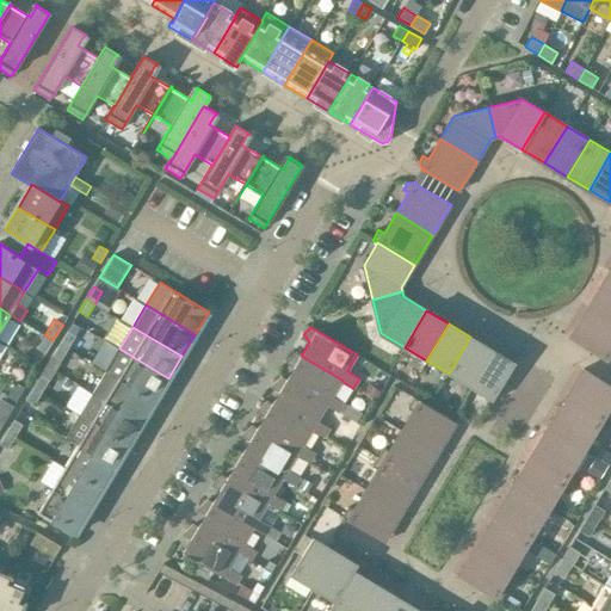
[(68,349),(69,347),(78,353),(85,343),(75,337),(67,331),(60,344),(68,349)]
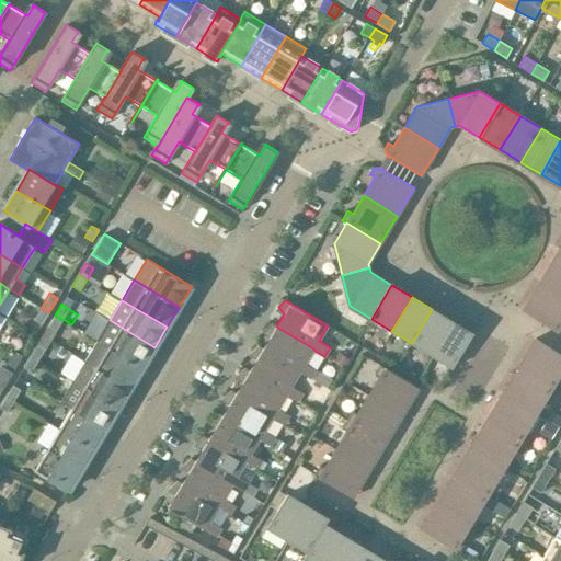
[(48,312),(41,308),(34,320),(42,324),(48,312)]
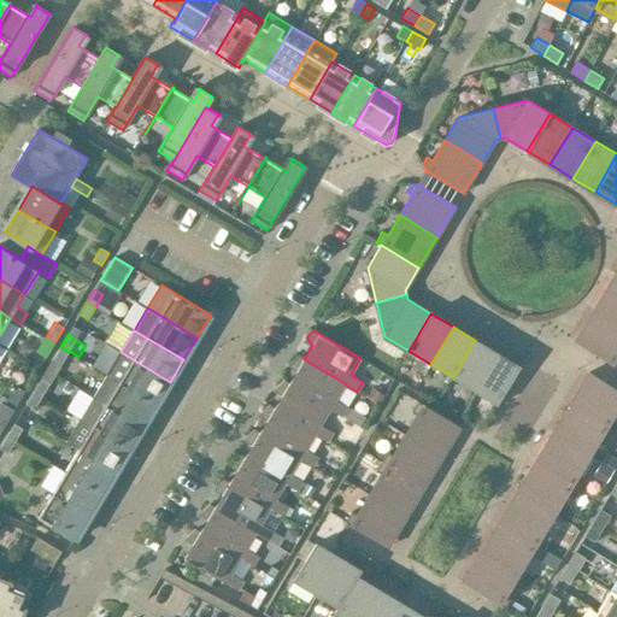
[(475,340),(453,377),(475,391),(498,353),(481,344),(475,340)]
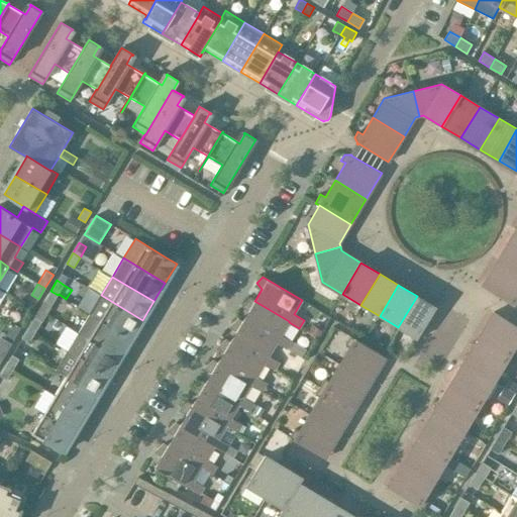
[(58,295),(50,291),(44,301),(52,305),(58,295)]
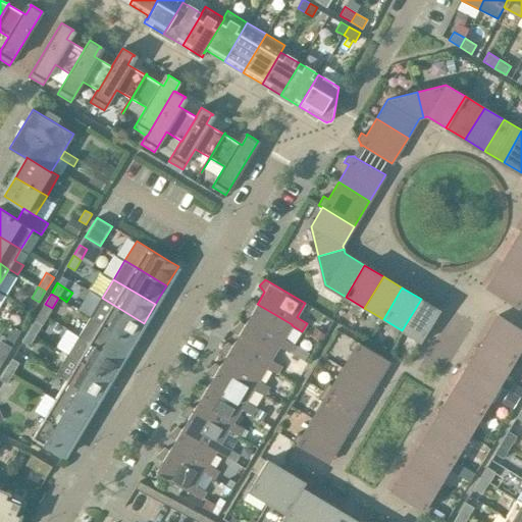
[(102,298),(91,317),(133,342),(144,323),(102,298)]
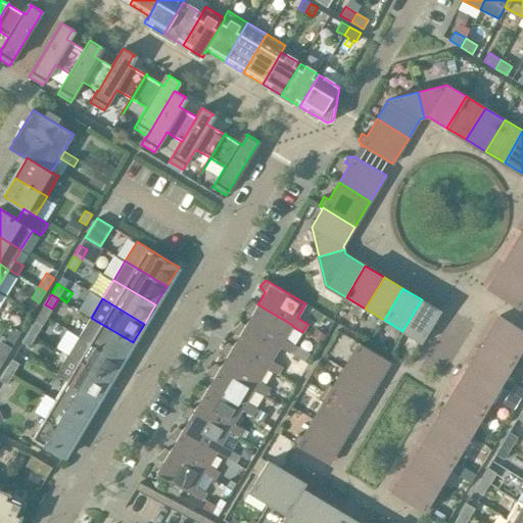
[(422,299),(402,331),(408,334),(422,343),(440,313),(441,313),(441,312),(422,299)]
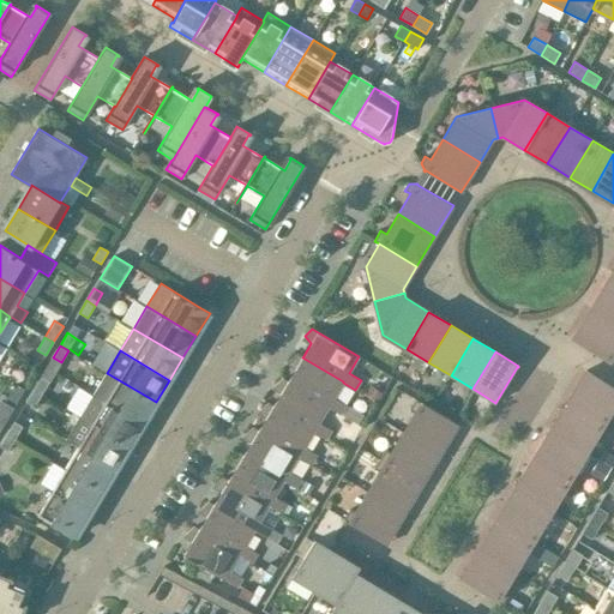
[(333,398),(343,383),(343,381),(302,357),(304,356),(298,354),(290,361),(296,367),(288,381),(329,407),(329,408),(341,415),(347,405),(333,398)]
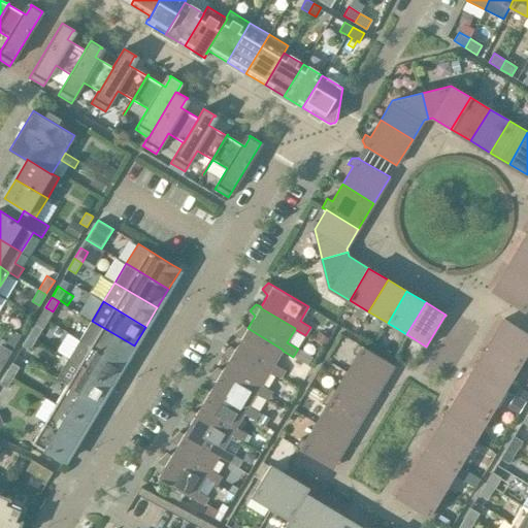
[(488,344),(525,366),(527,360),(527,357),(525,356),(527,350),(527,332),(503,319),(488,344)]
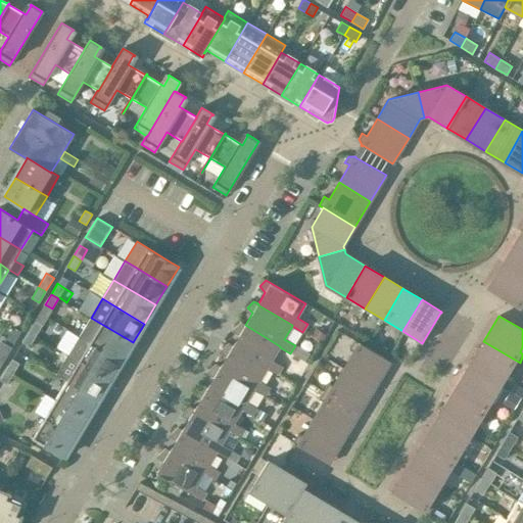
[(91,318),(80,336),(122,362),(133,342),(91,318)]
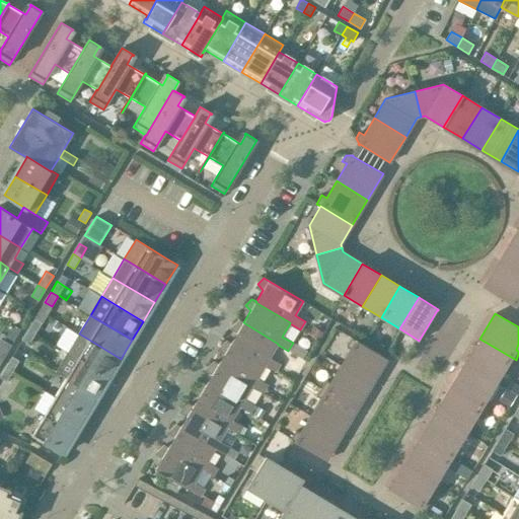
[(28,328),(35,334),(42,322),(34,318),(28,328)]
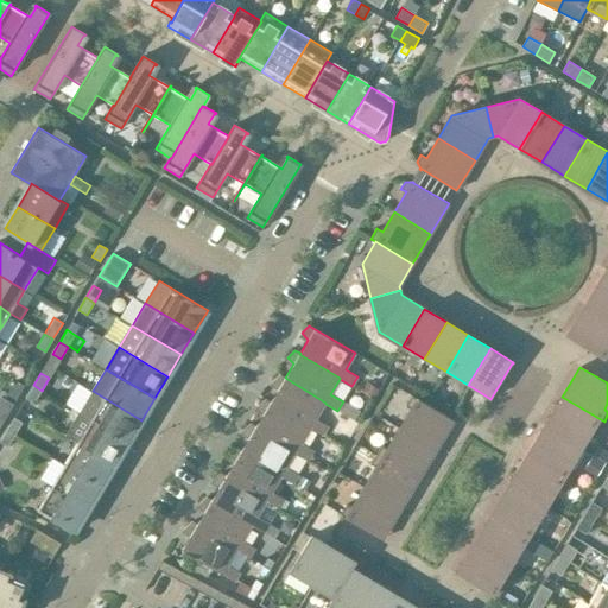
[(278,388),(271,401),(270,403),(311,428),(310,428),(323,435),(328,426),(316,418),(325,404),(325,403),(285,378),(280,374),(272,381),(278,388)]
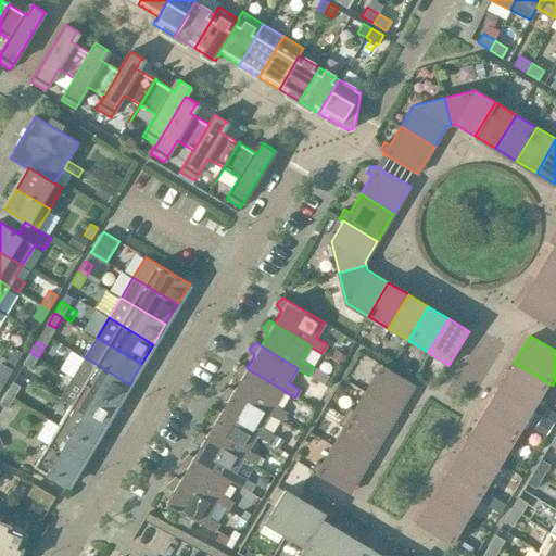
[(335,350),(331,357),(341,364),(345,356),(335,350)]
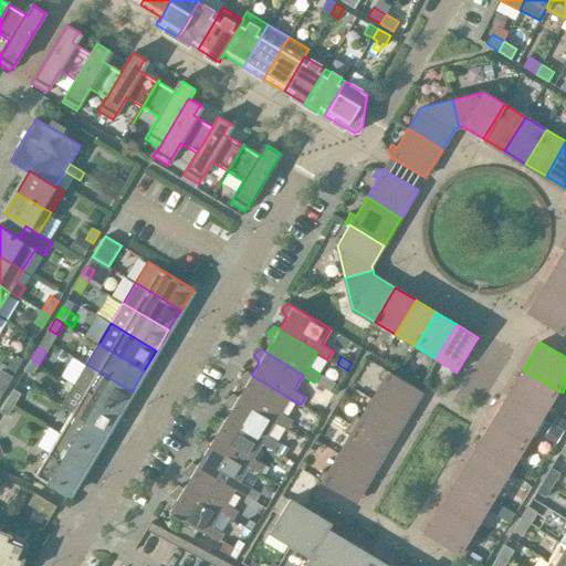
[(32,375),(39,364),(31,358),(24,370),(32,375)]
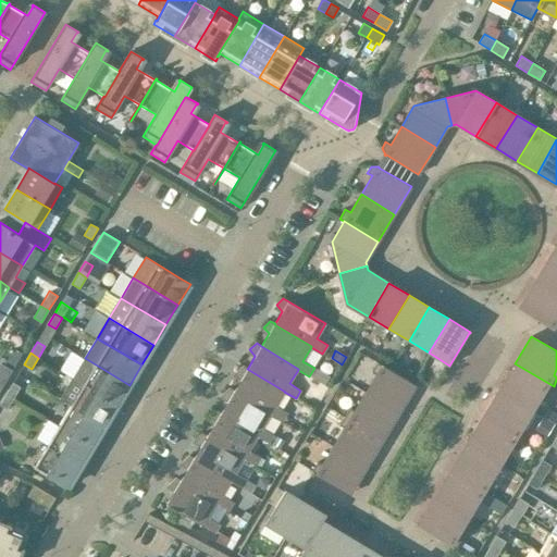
[(85,358),(72,379),(118,405),(130,385),(85,358)]
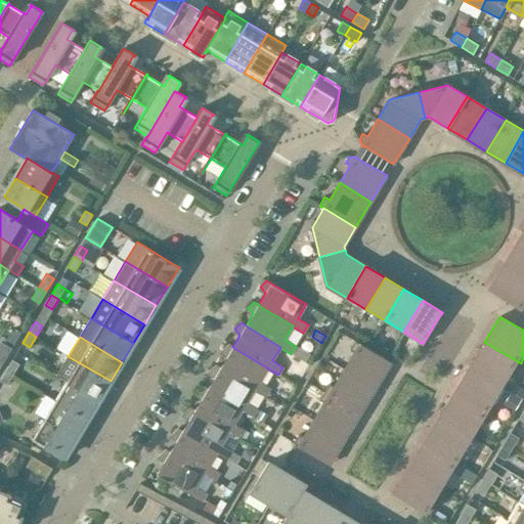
[(344,369),(376,388),(391,362),(355,341),(350,349),(354,352),(344,369)]
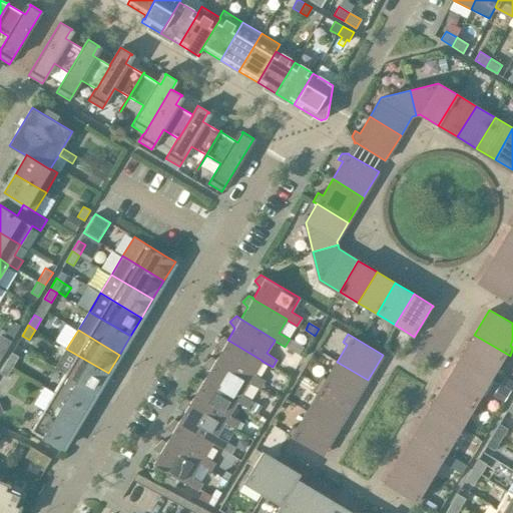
[(474,335),(459,360),(490,378),(500,361),(505,364),(511,367),(512,364),(512,359),(509,357),(510,356),(474,335)]
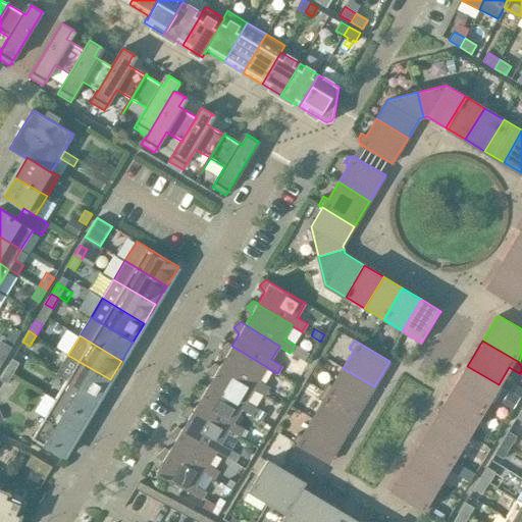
[(226,355),(219,366),(254,387),(254,388),(264,395),(269,386),(259,380),(266,367),(267,367),(231,346),(232,345),(227,343),(221,349),(226,355)]
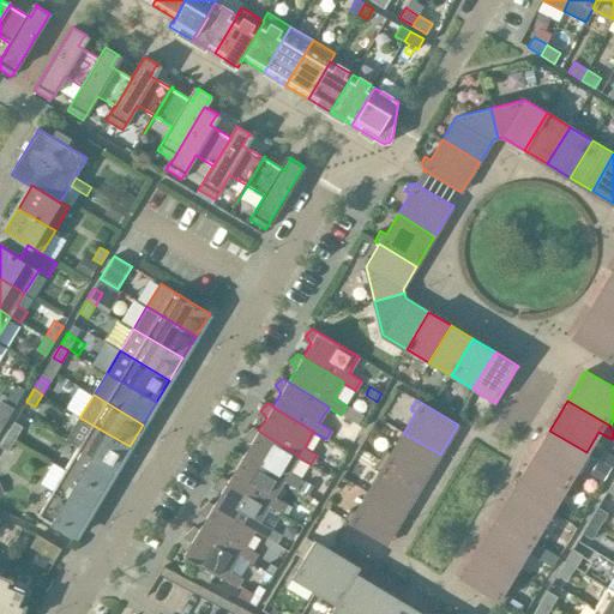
[(349,407),(344,416),(357,425),(363,415),(349,407)]
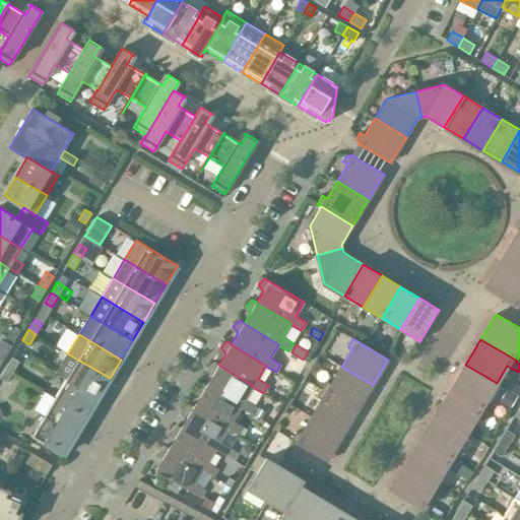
[(98,397),(110,378),(67,353),(56,372),(67,378),(98,397)]
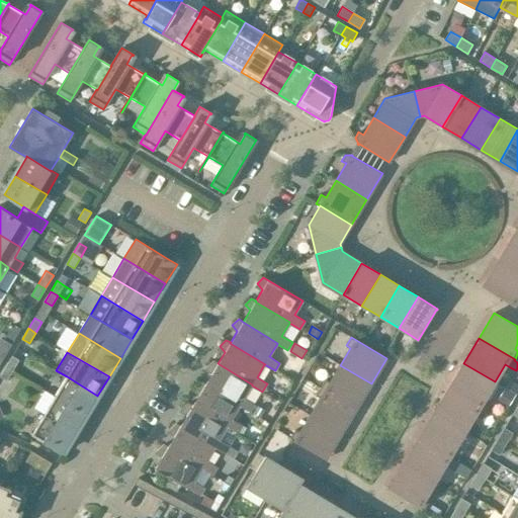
[(12,355),(5,366),(12,370),(19,359),(12,355)]
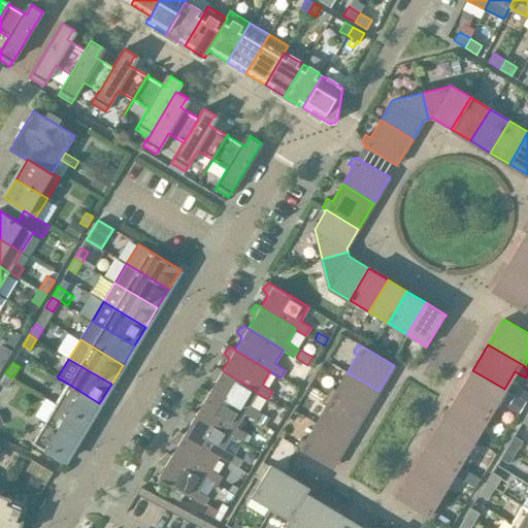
[(217,380),(209,391),(209,392),(244,414),(255,420),(260,413),(249,406),(257,393),(257,392),(222,370),(218,367),(210,374),(217,380)]
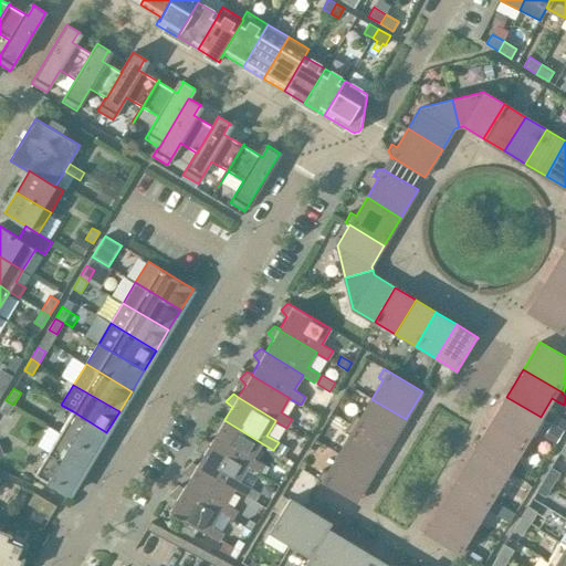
[(506,397),(491,423),(530,448),(535,439),(530,436),(541,417),(506,397)]
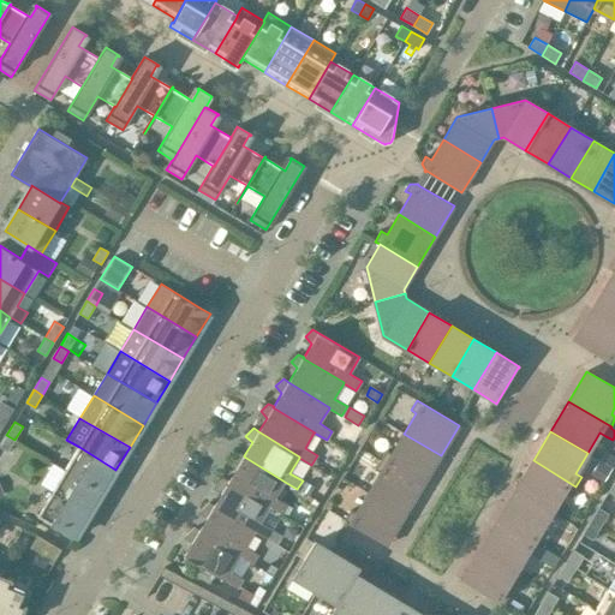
[(386,451),(381,460),(423,485),(441,455),(404,434),(392,454),(386,451)]
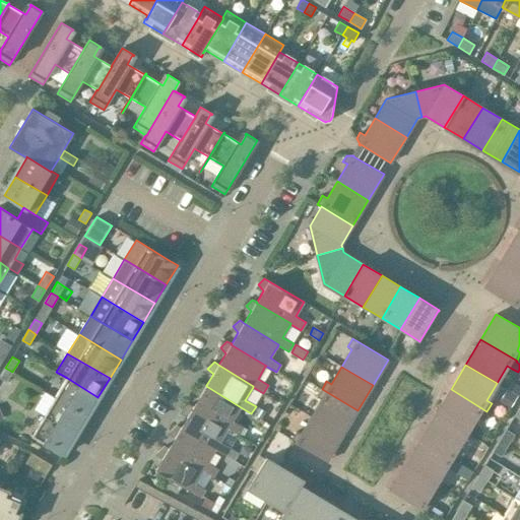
[(12,372),(5,368),(0,377),(0,378),(7,382),(12,372)]
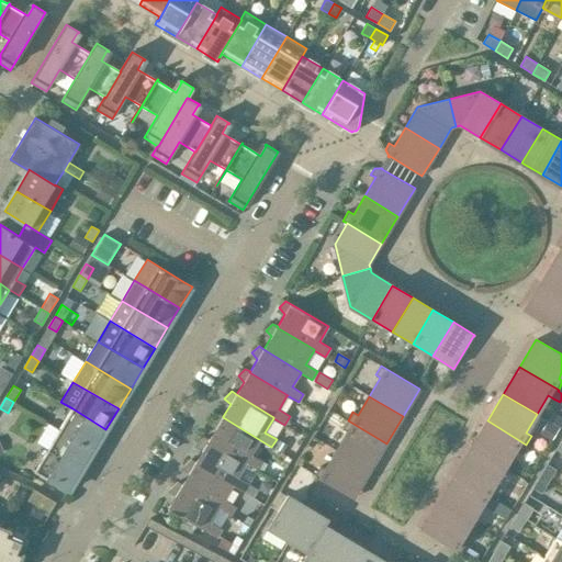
[(72,408),(59,429),(93,450),(105,429),(72,408)]
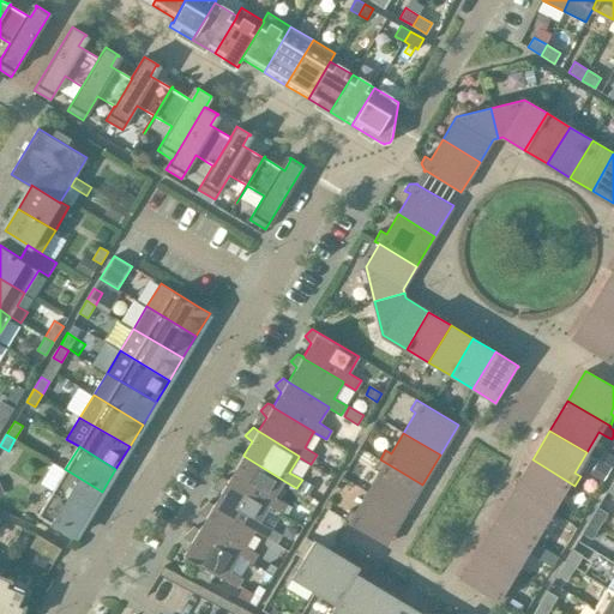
[(236,467),(229,480),(228,481),(270,505),(269,506),(282,513),(287,504),(275,497),(284,481),(244,456),(244,455),(239,452),(230,459),(236,467)]
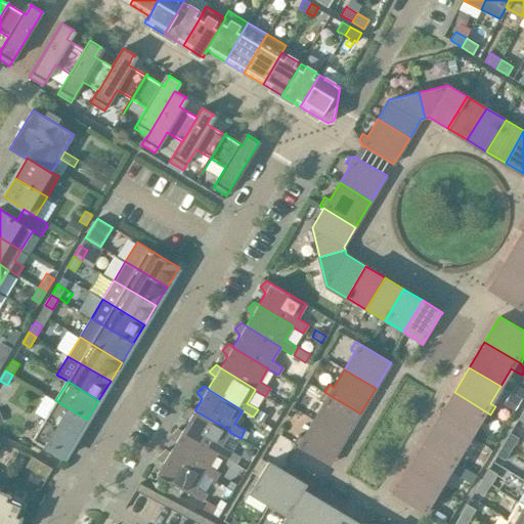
[(323,402),(313,420),(345,439),(360,413),(324,392),(319,400),(323,402)]
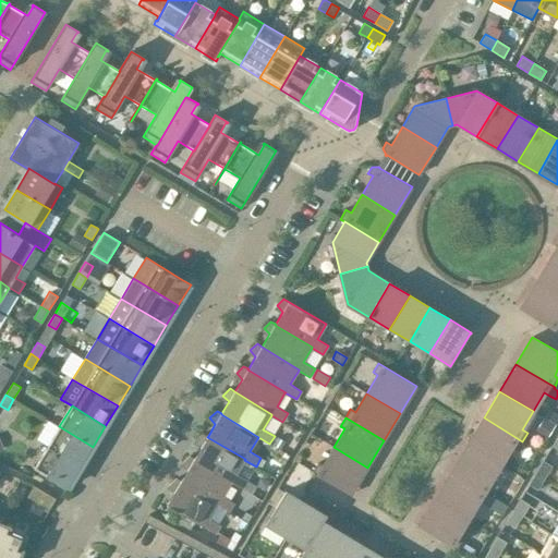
[(484,417),(468,445),(501,464),(512,447),(517,450),(522,441),(484,417)]
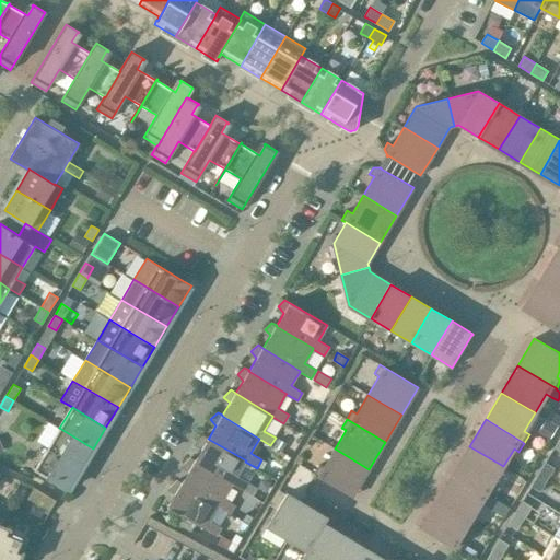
[(59,428),(47,448),(81,468),(93,448),(59,428)]
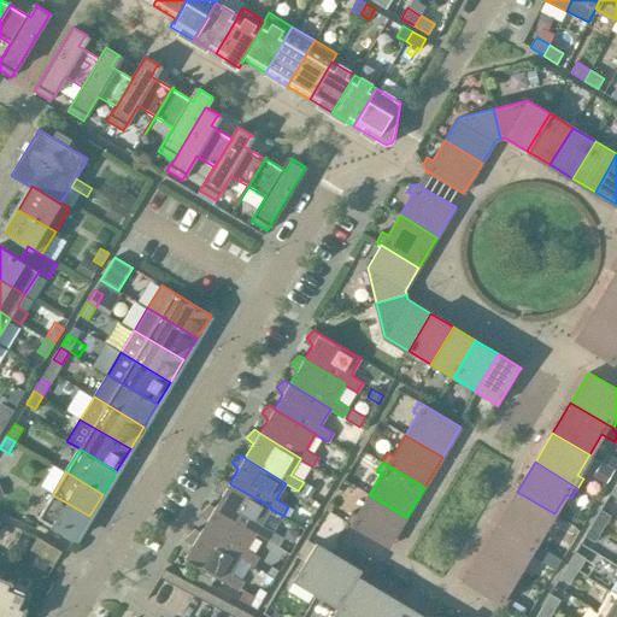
[(223,493),(215,507),(256,533),(268,541),(274,532),(260,524),(270,509),(271,507),(229,483),(230,482),(224,479),(217,487),(223,493)]
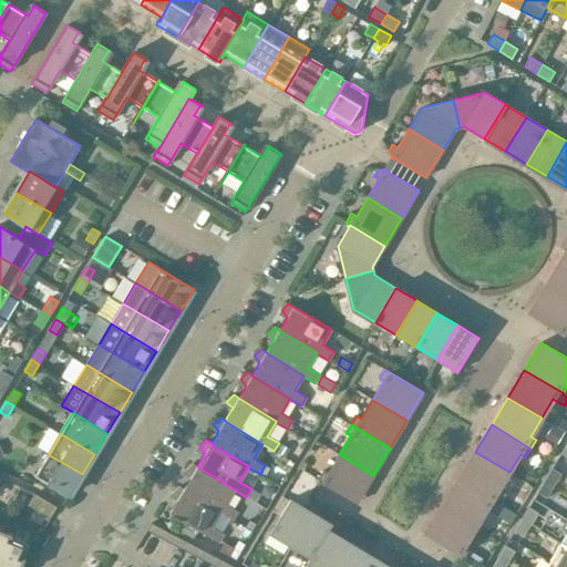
[(281,444),(277,452),(286,457),(290,449),(281,444)]
